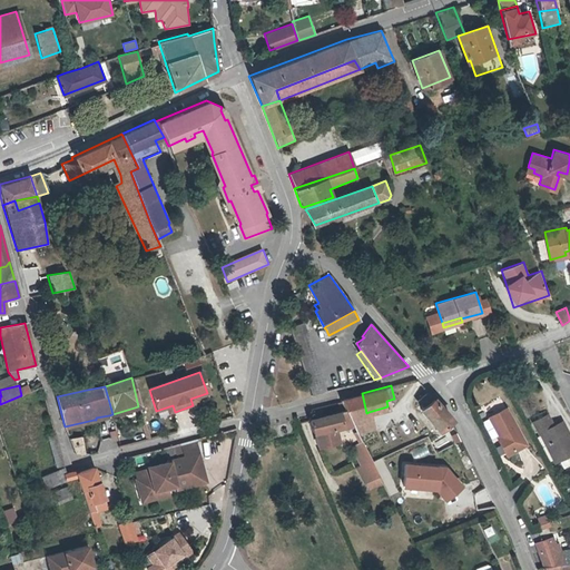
[(452,419),(451,416),(438,401),(429,391),(418,400),(423,406),(421,409),(440,430),(452,419)]
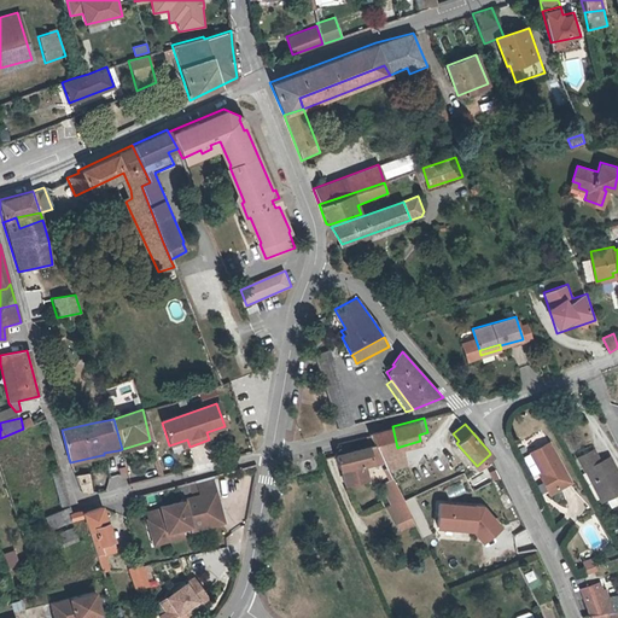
[(375,444),(384,460),(390,471),(397,468),(396,464),(404,462),(400,447),(397,448),(392,426),(371,432),(371,435),(375,444)]
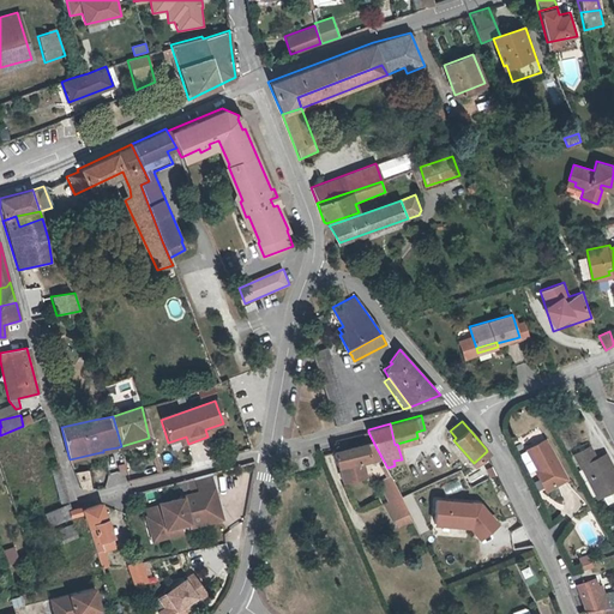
[(524,450),(535,470),(537,474),(535,475),(543,489),(564,479),(542,439),(524,450)]
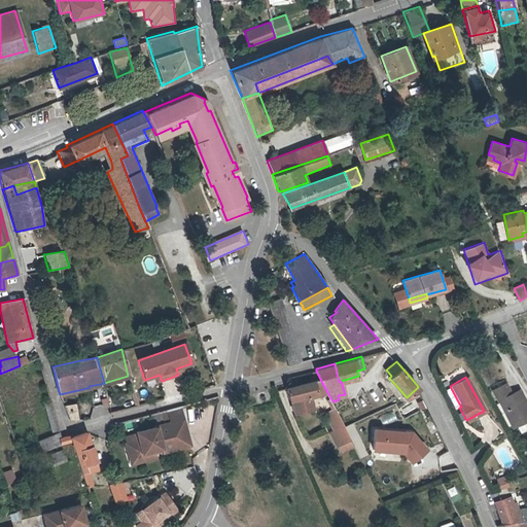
[(327,392),(320,379),(313,381),(316,392),(317,395),(327,392)]
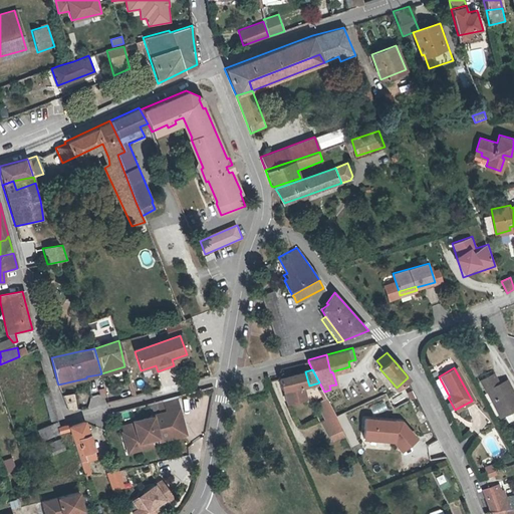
[(308,382),(305,371),(279,378),(282,391),(284,391),(287,404),(306,399),(302,384),(308,382)]
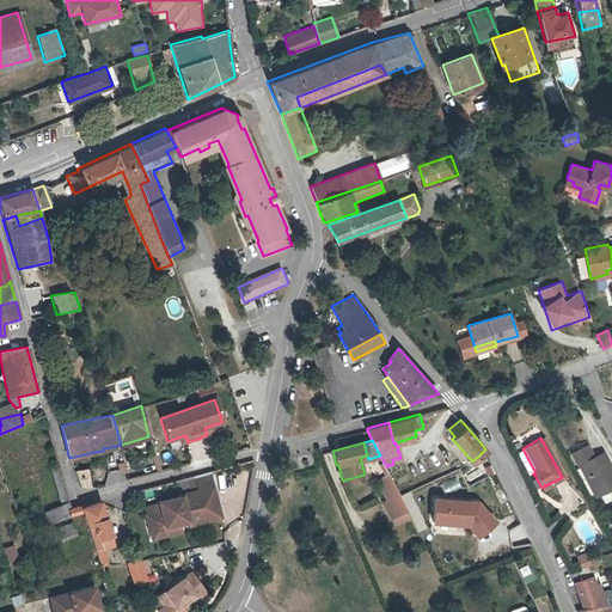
[(582,448),(610,499),(611,497),(611,470),(603,453),(593,458),(587,446),(582,448)]
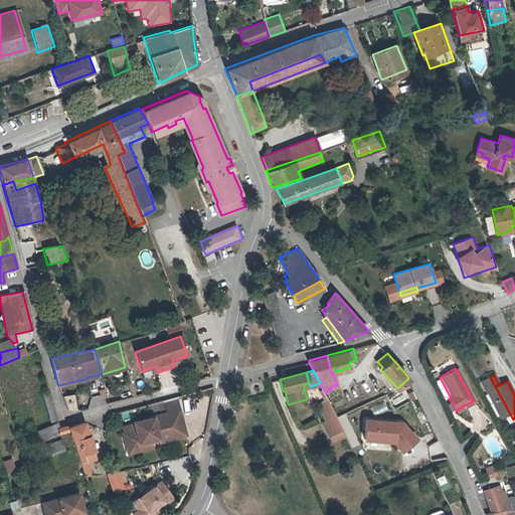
[(513,419),(490,377),(481,381),(487,391),(486,392),(500,417),(504,415),(508,422),(513,419)]
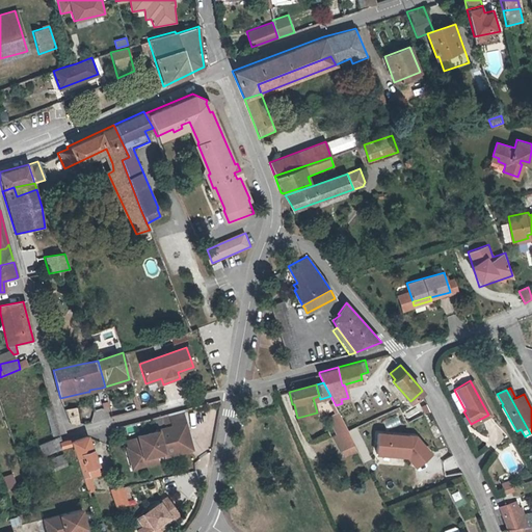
[(77,407),(63,409),(69,423),(79,424),(77,407)]
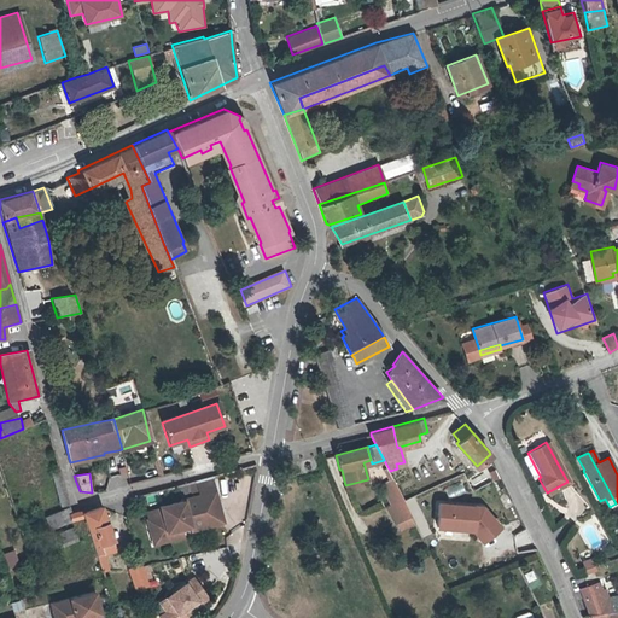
[(197,482),(200,494),(215,490),(211,478),(200,481),(197,482)]
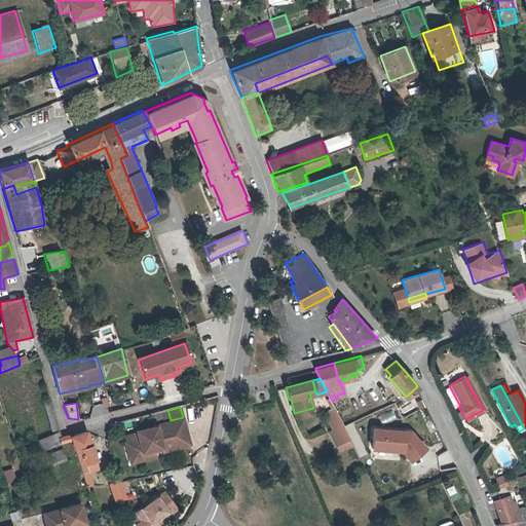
[(334,428),(343,424),(335,407),(326,412),(334,428)]
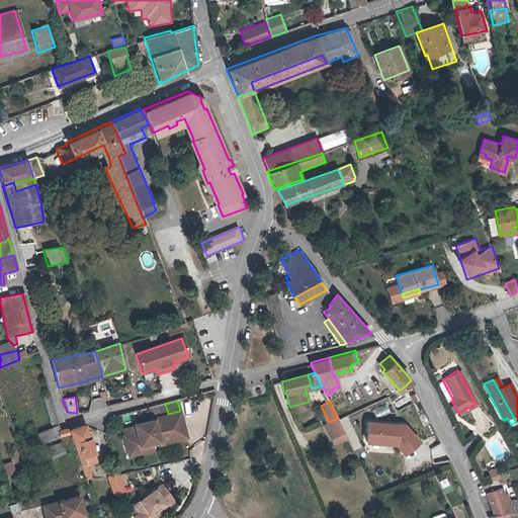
[(180,411),(168,414),(153,418),(154,420),(135,425),(137,432),(123,435),(126,449),(139,445),(141,452),(154,449),(152,444),(152,442),(159,440),(160,442),(160,444),(187,436),(180,411)]
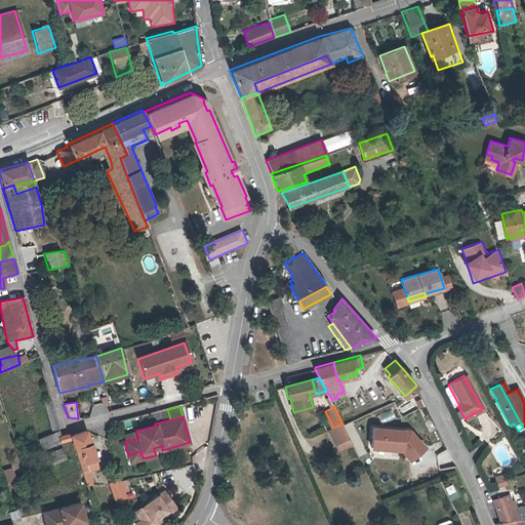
[(342,423),(333,428),(329,430),(337,445),(350,438),(342,423)]
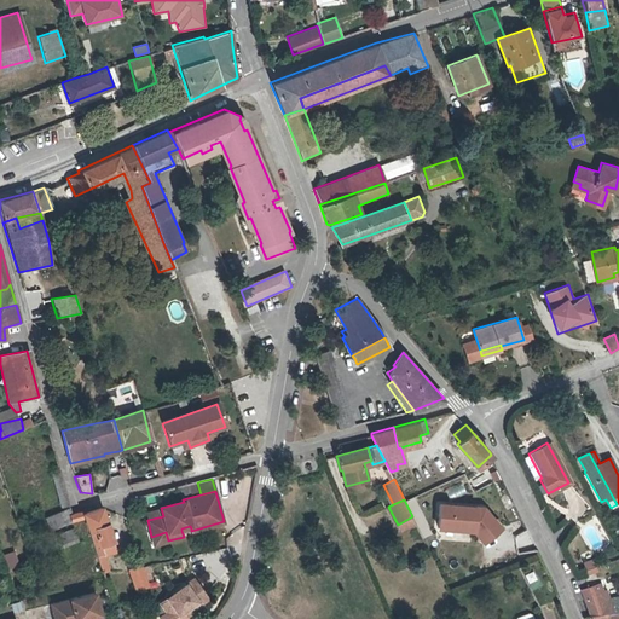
[(496,534),(497,503),(438,502),(438,533),(496,534)]
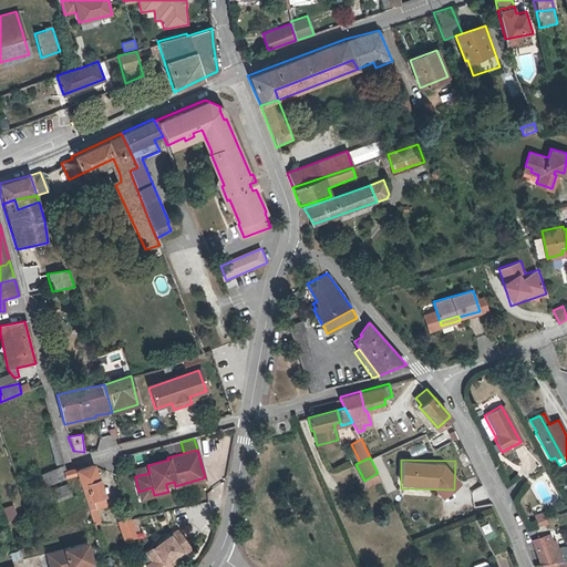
[(76,475),(73,465),(43,474),(45,484),(76,475)]
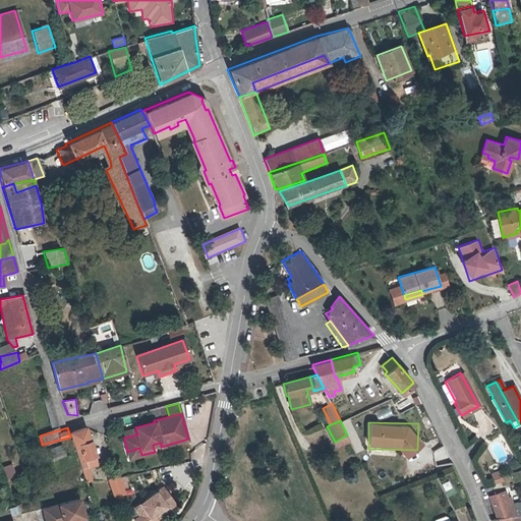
[(82,471),(88,469),(98,467),(85,428),(70,433),(82,471)]
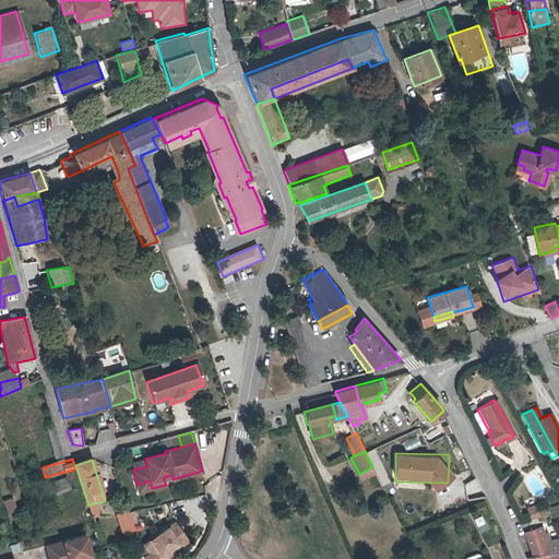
[(57,494),(71,489),(67,476),(52,480),(57,494)]
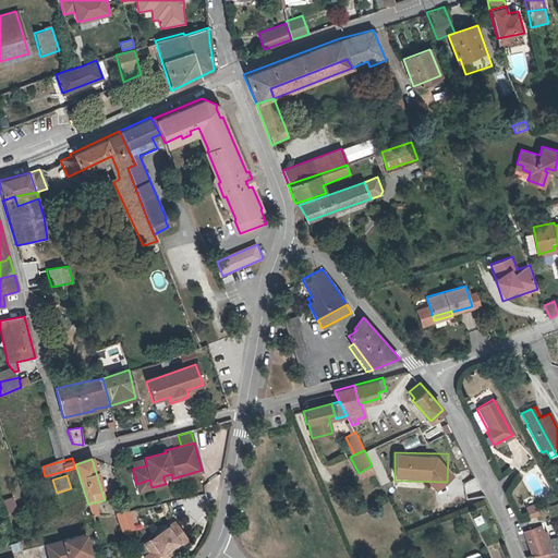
[(463,482),(466,494),(480,489),(476,477),(463,482)]
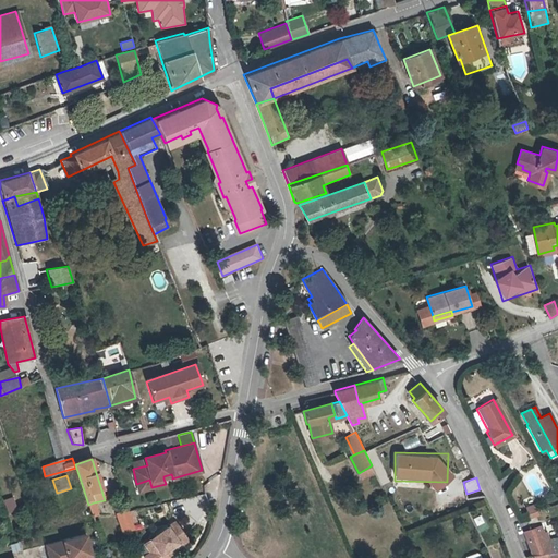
[(138,490),(152,487),(149,480),(136,484),(138,490)]
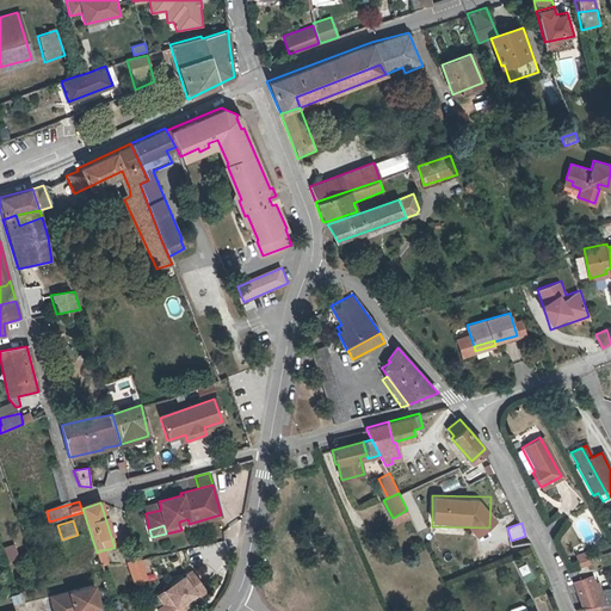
[(8,562),(20,557),(14,542),(2,547),(8,562)]
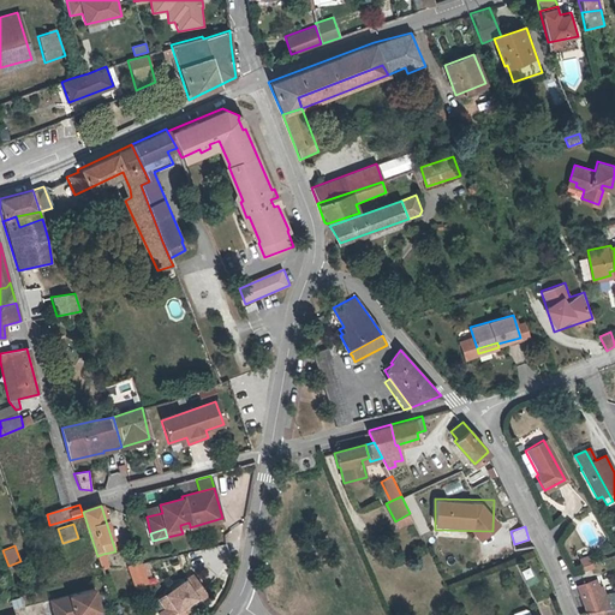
[(103,554),(97,556),(102,572),(108,569),(103,554)]
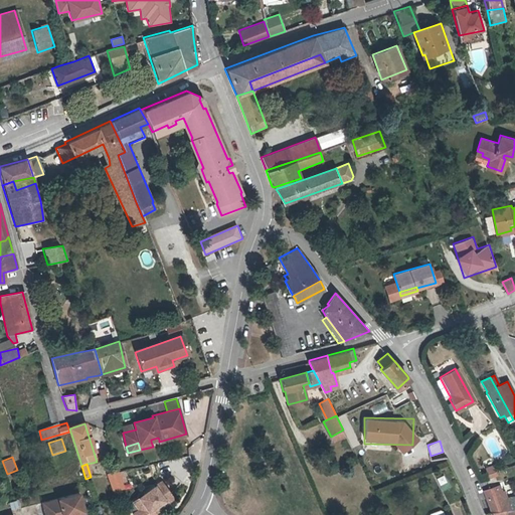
[(112,493),(123,489),(118,473),(107,477),(112,493)]
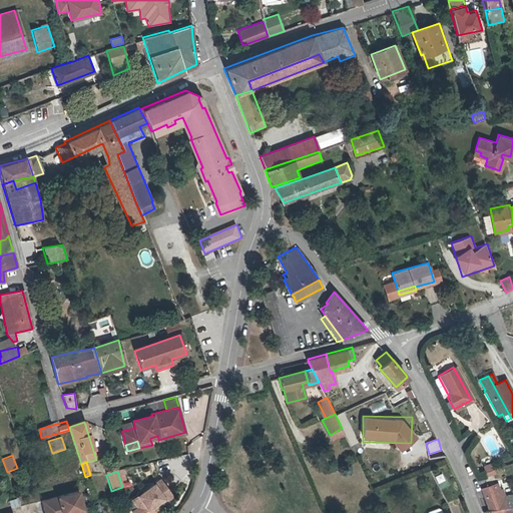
[(443,473),(437,475),(441,485),(447,483),(443,473)]
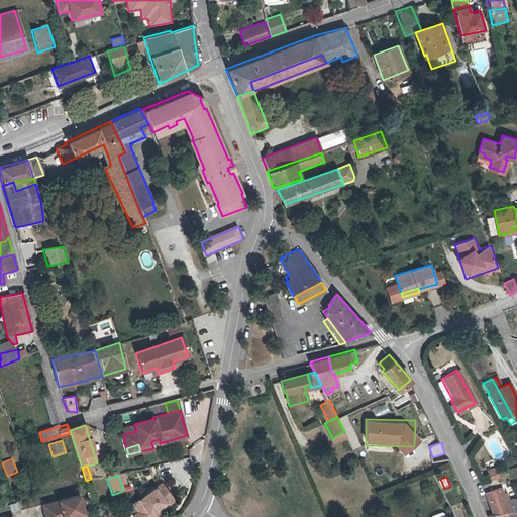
[(141,508),(138,510),(133,515),(134,516),(157,516),(158,516),(154,514),(153,512),(159,509),(163,506),(173,499),(162,483),(139,499),(142,503),(141,508)]
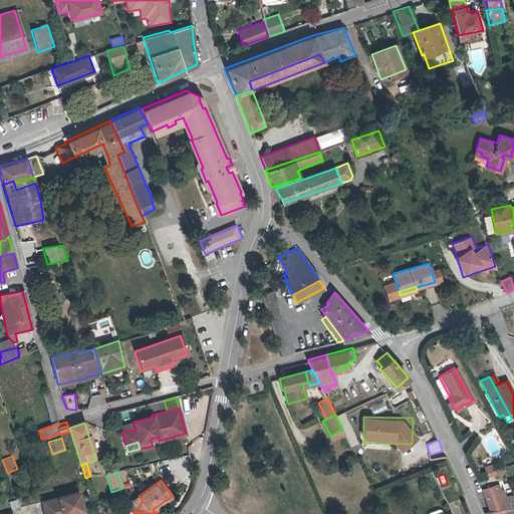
[(513,495),(503,497),(499,484),(483,489),(486,496),(487,497),(492,511),(513,506),(513,495)]
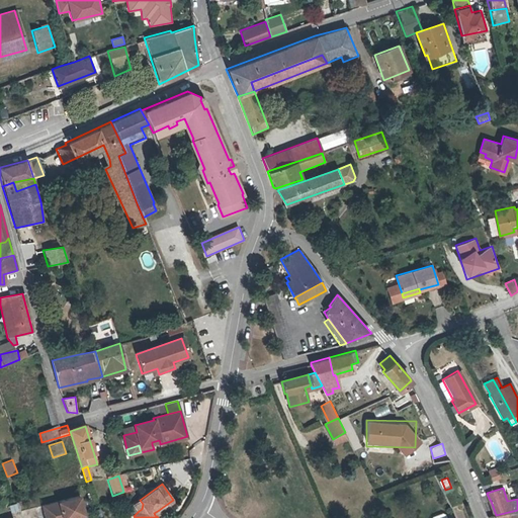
[(85,517),(79,495),(42,505),(46,517),(85,517)]
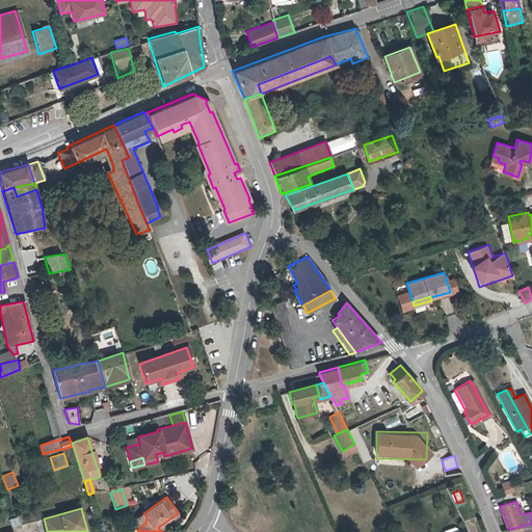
[(137,517),(142,525),(145,523),(147,517),(143,513),(137,517)]
